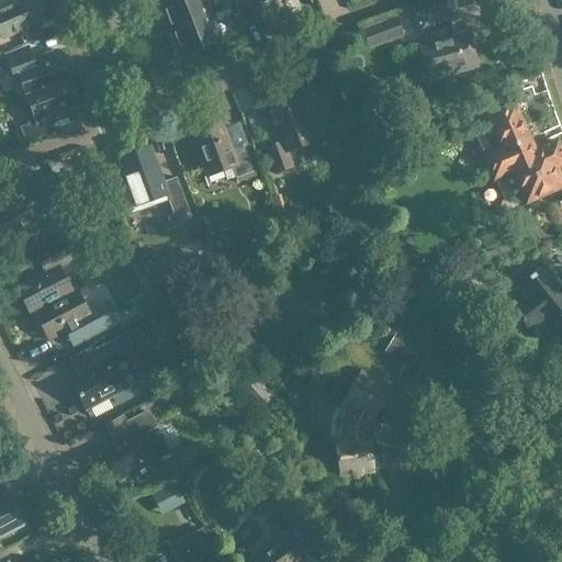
[(0,0),(0,37),(1,40),(42,23),(31,0),(27,0),(11,7),(8,0),(0,0)]
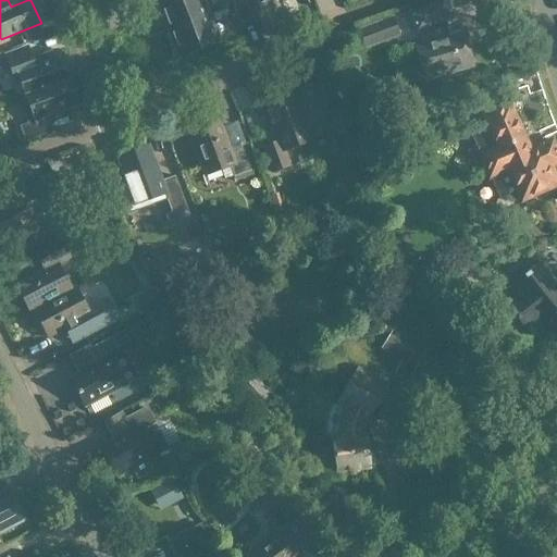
[(165,20),(169,31),(209,15),(202,0),(168,0),(159,3),(160,7),(157,10),(160,20),(165,20)]
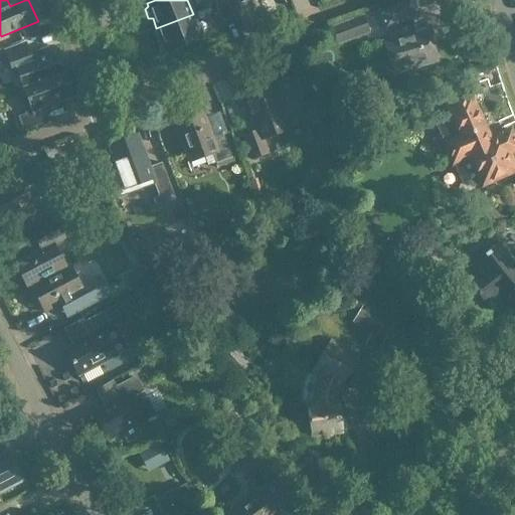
[(228,0),(214,0),(223,23),(236,18),(228,0)]
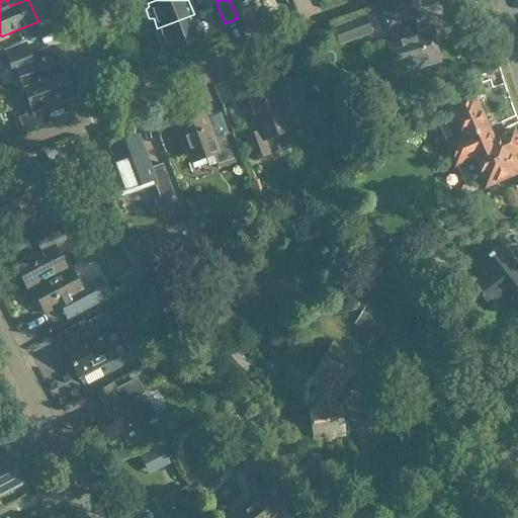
[(418,30),(414,18),(420,15),(414,0),(406,0),(382,9),(389,27),(397,24),(400,35),(384,39),(395,75),(441,62),(431,26),(418,30)]
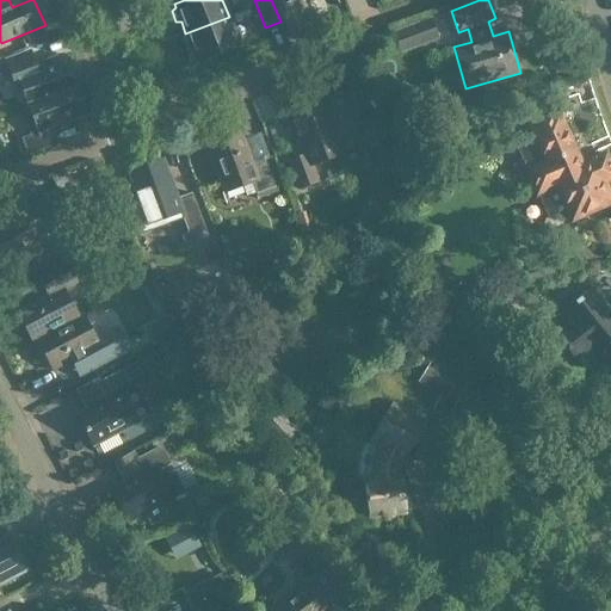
[(240,45),(229,17),(185,34),(190,44),(186,48),(190,57),(195,59),(196,62),(240,45)]
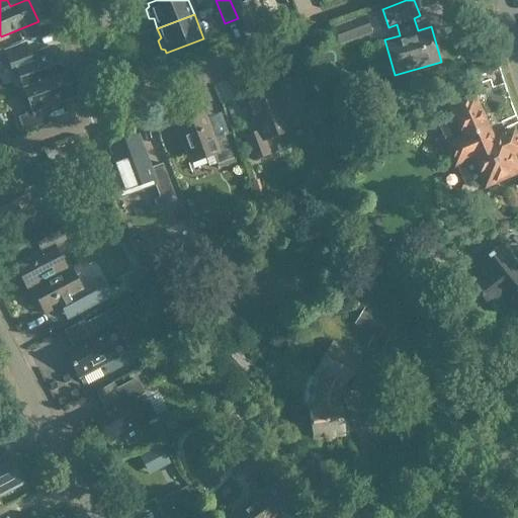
[(365,15),(355,19),(334,27),(341,45),(372,32),(365,15)]
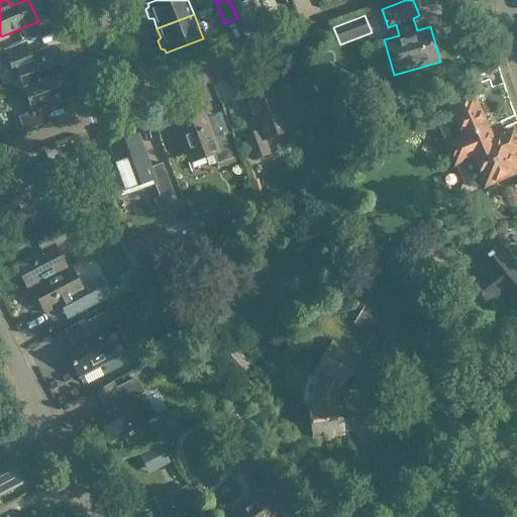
[(24,46),(4,54),(0,55),(0,62),(2,68),(8,65),(13,79),(19,77),(23,90),(62,75),(53,49),(28,59),(24,46)]
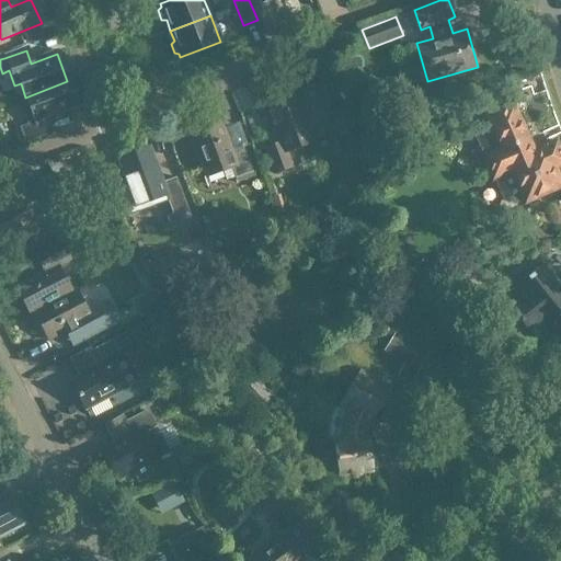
[(25,98),(31,113),(23,115),(27,125),(19,127),(24,144),(53,133),(48,121),(77,110),(67,81),(25,98)]
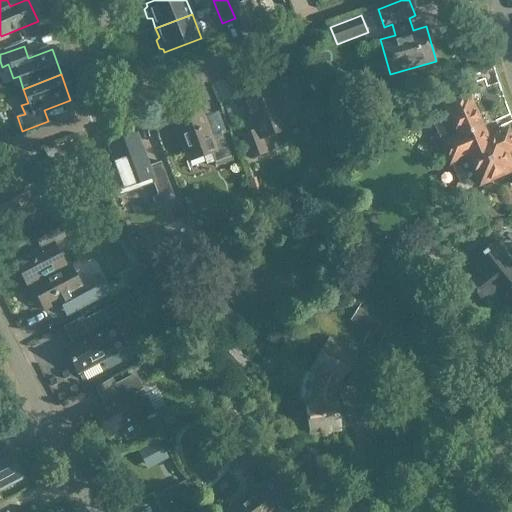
[(266,88),(267,92),(268,92),(282,127),(283,127),(300,121),(308,142),(334,132),(321,98),(303,104),(293,78),(266,88)]
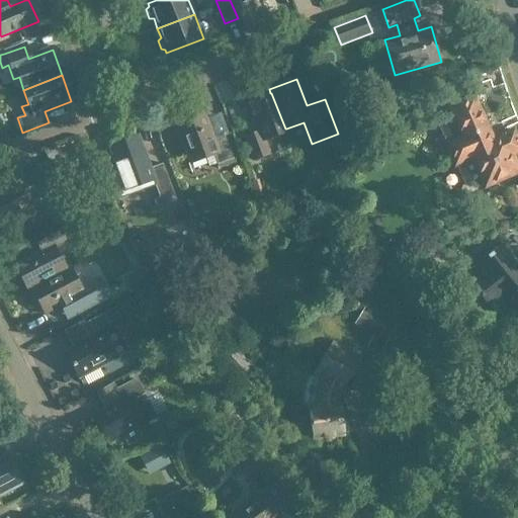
[(245,102),(256,133),(243,138),(252,162),(270,155),(265,141),(287,133),(286,128),(285,128),(271,93),(270,93),(245,102)]
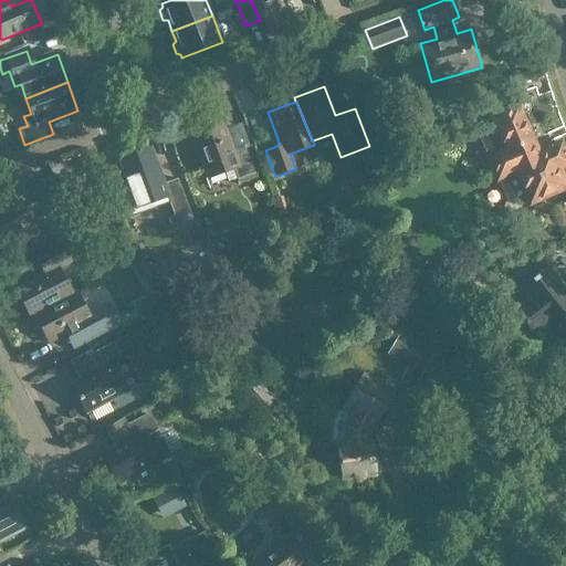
[(381,104),(363,111),(370,134),(389,126),(381,104)]
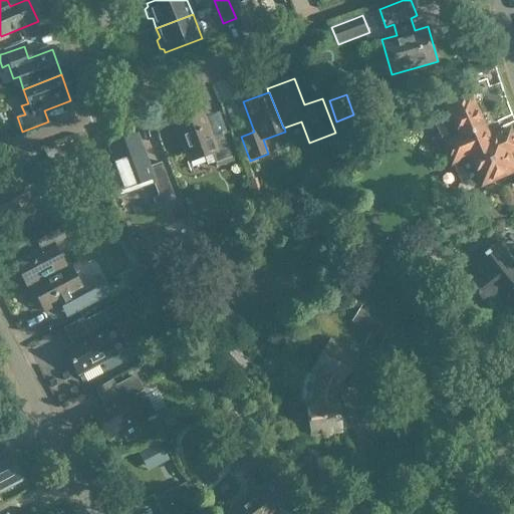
[(481,184),(513,170),(504,150),(513,145),(513,140),(509,130),(498,135),(499,138),(489,143),(469,96),(447,105),(448,108),(429,116),(455,177),(474,168),(481,184)]
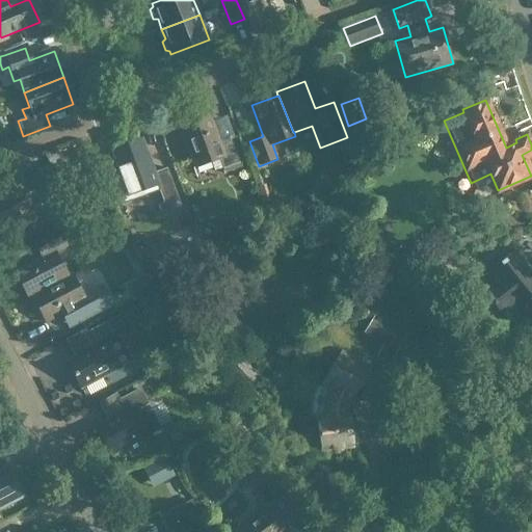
[(232,140),(218,145),(208,116),(181,126),(196,167),(220,159),(224,169),(241,163),(232,140)]
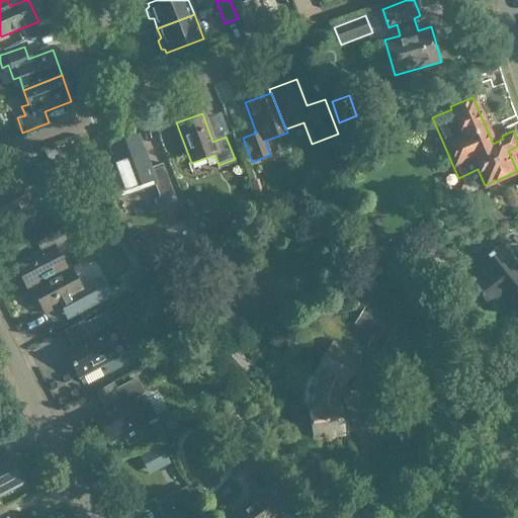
[(162,164),(147,170),(135,139),(106,149),(116,176),(122,192),(152,181),(158,198),(161,206),(175,201),(162,164)]
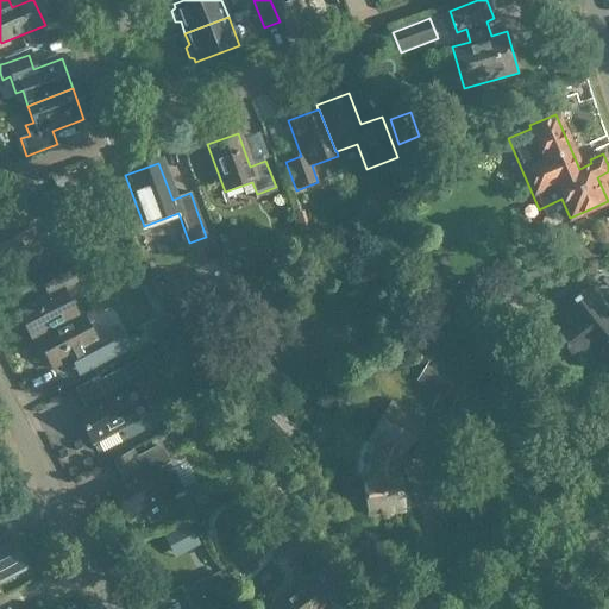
[(35,238),(61,224),(76,215),(63,190),(23,213),(24,214),(0,226),(0,264),(39,245),(35,238)]
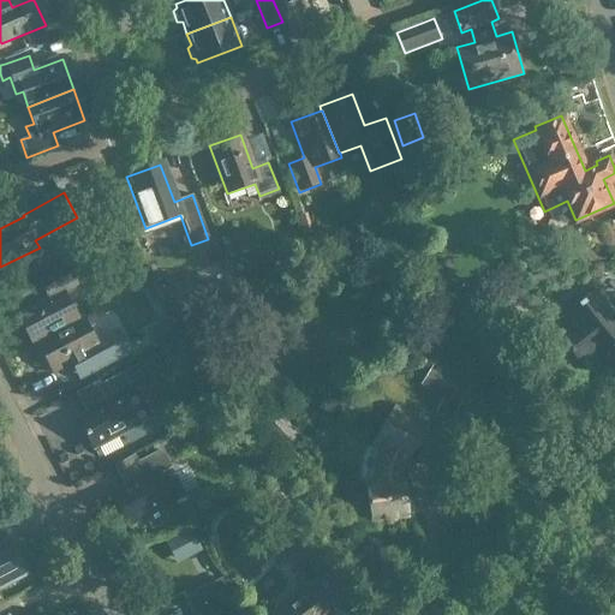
[(329,227),(305,236),(310,248),(334,239),(329,227)]
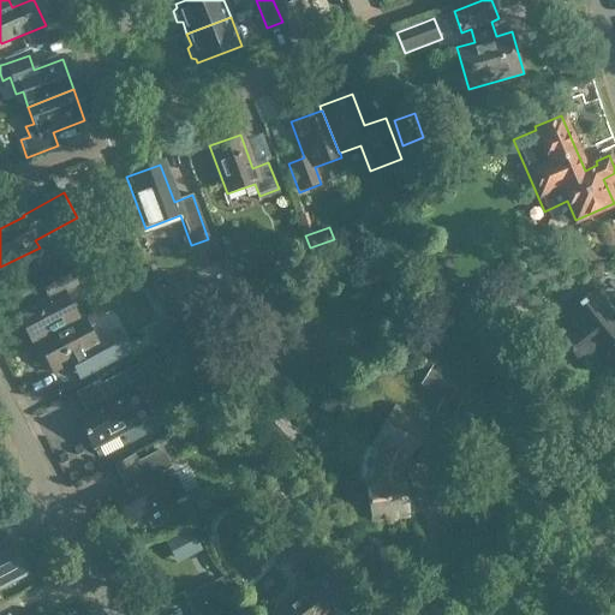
[(34,347),(39,345),(39,344),(79,322),(78,321),(65,296),(83,286),(69,257),(35,275),(48,300),(18,316),(34,347)]
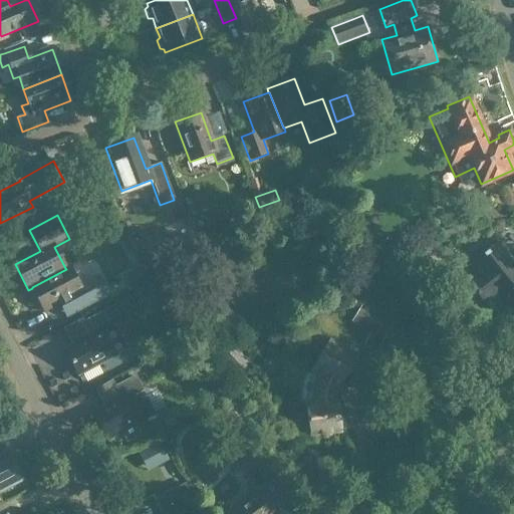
[(513,266),(496,244),(474,261),(483,273),(468,284),(482,302),(496,290),(503,299),(513,289),(513,266)]
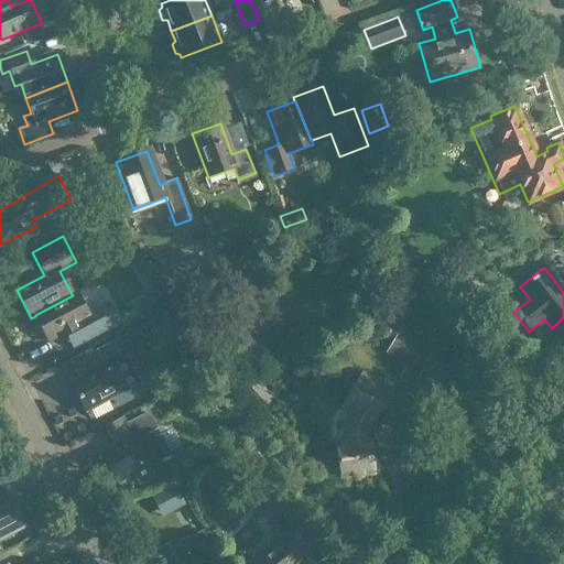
[(97,331),(88,315),(76,292),(72,294),(73,295),(35,315),(35,316),(50,342),(78,326),(85,337),(97,331)]
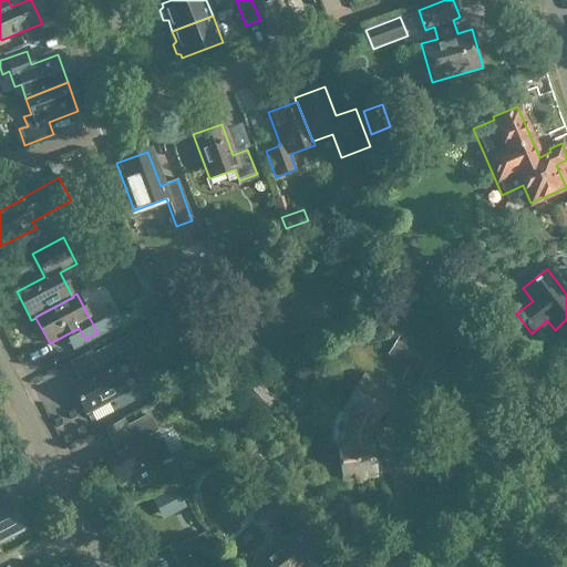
[(92,353),(101,370),(72,385),(86,413),(129,391),(116,368),(150,350),(140,329),(92,353)]
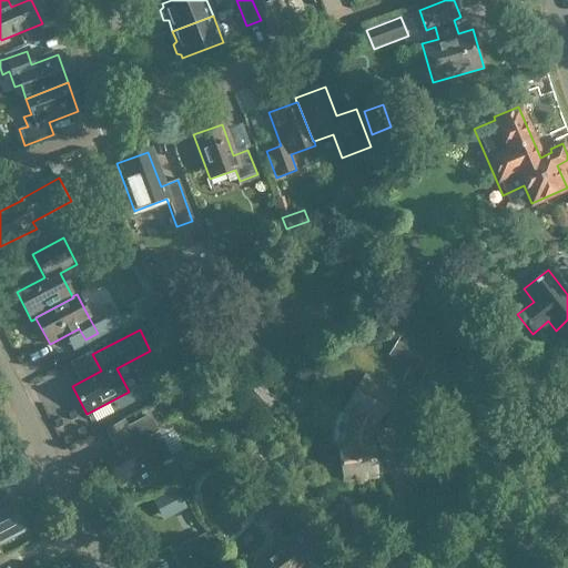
[(364,376),(344,411),(357,418),(354,425),(353,437),(354,444),(337,447),(342,482),(376,477),(372,442),(369,442),(369,437),(369,434),(373,427),(374,427),(394,394),(364,376)]
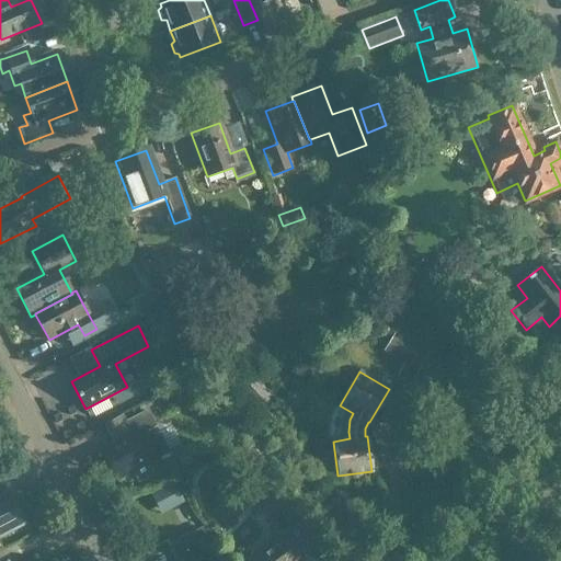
[(258,412),(272,398),(256,381),(242,395),(258,412)]
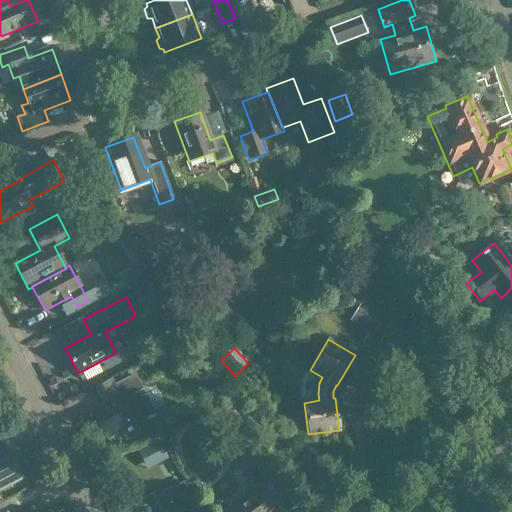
[(142,418),(154,412),(135,376),(114,387),(119,398),(94,411),(107,437),(143,419),(142,418)]
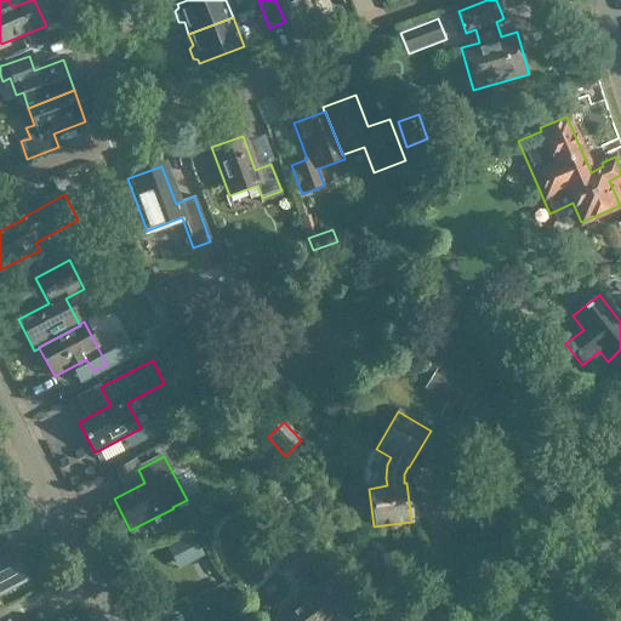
[(9,548),(0,552),(0,591),(24,579),(9,548)]
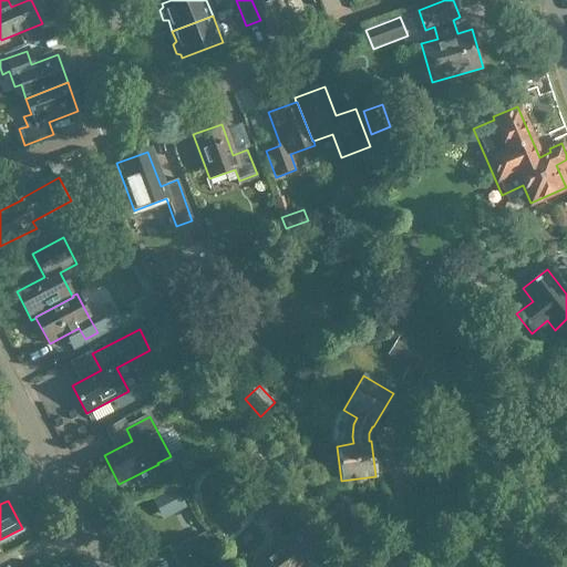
[(265,519),(284,543),(251,566),(305,566),(306,566),(286,540),(296,533),(277,509),(265,519)]
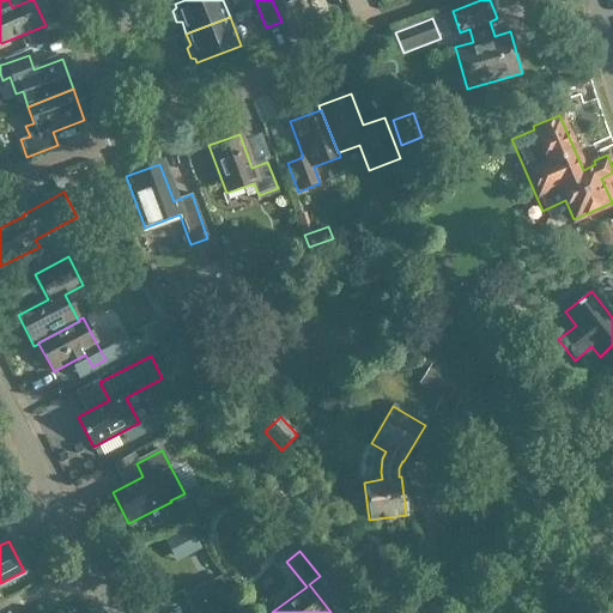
[(237,612),(234,606),(220,580),(195,592),(206,612),(237,612)]
